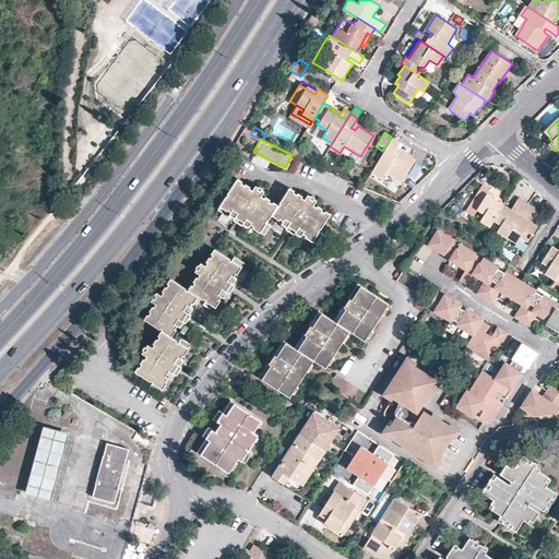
[(399,143),(391,139),(372,171),(382,178),(385,171),(402,181),(415,159),(399,150),(395,156),(393,154),(396,149),(399,143)]
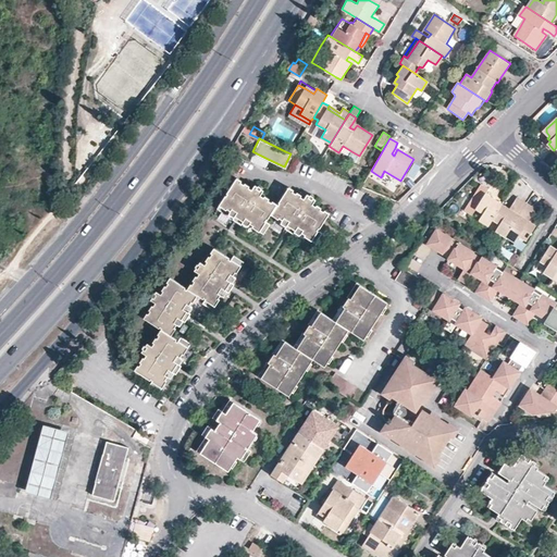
[(304,152),(294,148),(291,153),(300,158),(304,152)]
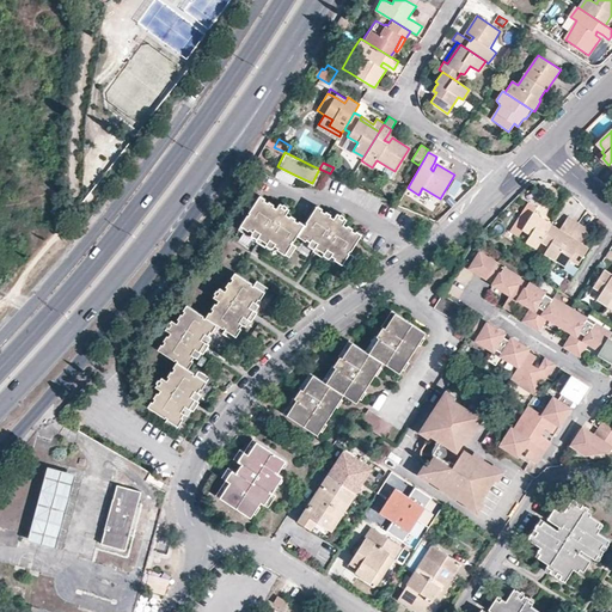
[(291,182),(294,175),(277,166),(274,175),(291,182)]
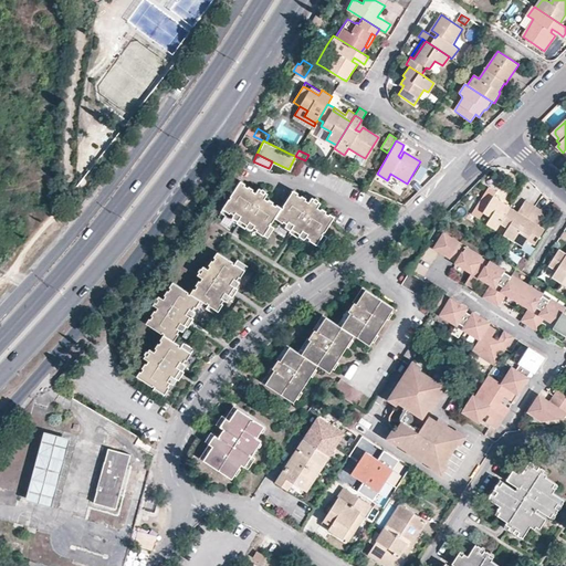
[(365,158),(357,154),(354,160),(353,161),(360,165),(365,158)]
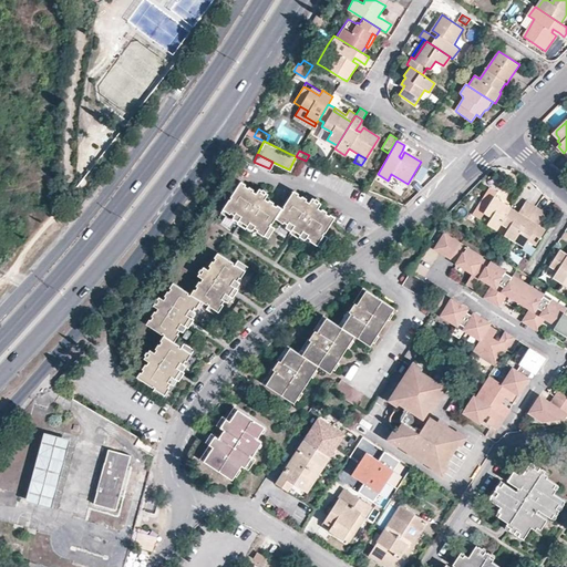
[(424,181),(428,169),(421,168),(418,178),(424,181)]
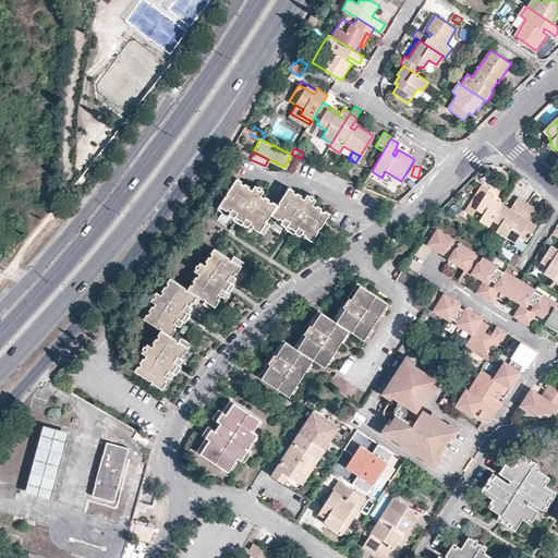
[(255,185),(253,183),(250,187),(246,186),(247,184),(243,181),(242,183),(239,181),(239,179),(234,177),(216,207),(226,214),(228,210),(232,213),(230,217),(232,218),(233,219),(234,217),(239,219),(237,221),(240,222),(242,219),(262,231),(268,221),(265,219),(269,211),(275,202),(270,198),(269,199),(267,196),(263,194),(263,195),(258,194),(262,189),(259,186),(258,187),(255,185)]
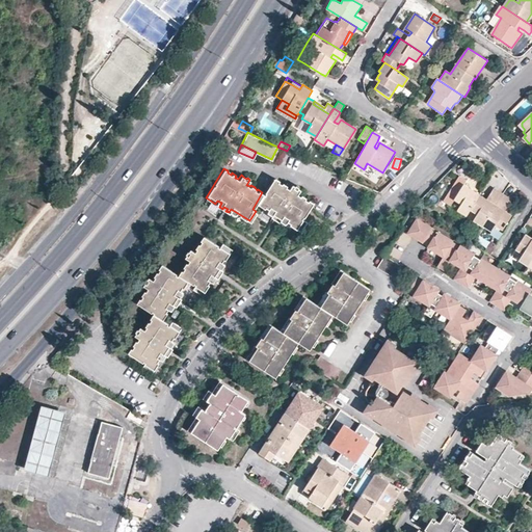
[(273,176),(262,192),(257,202),(271,211),(269,214),(272,216),(273,215),(276,216),(275,218),(278,220),(281,217),(299,229),(306,218),(302,216),(312,200),(308,196),(307,197),(303,196),(304,194),(300,192),(300,193),(296,191),(299,186),(296,184),(295,186),(293,184),(294,183),(291,181),(288,186),(285,184),(286,183),(282,181),(281,182),(277,180),(277,178),(273,176)]
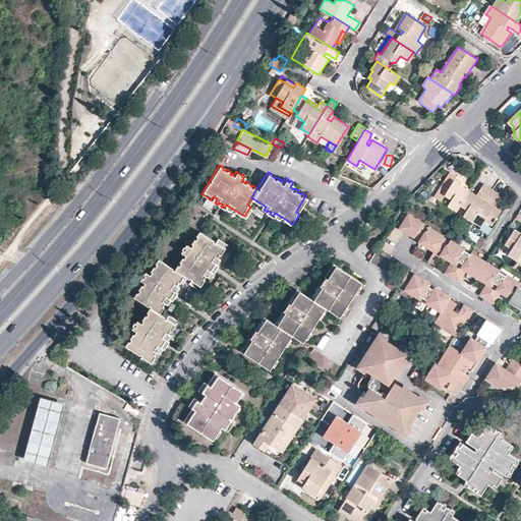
[(459,183),(455,180),(457,176),(450,172),(433,196),(442,201),(445,196),(452,201),(450,207),(458,213),(462,206),(471,192),(472,191),(467,188),(466,189),(461,187),(462,185),(459,183)]
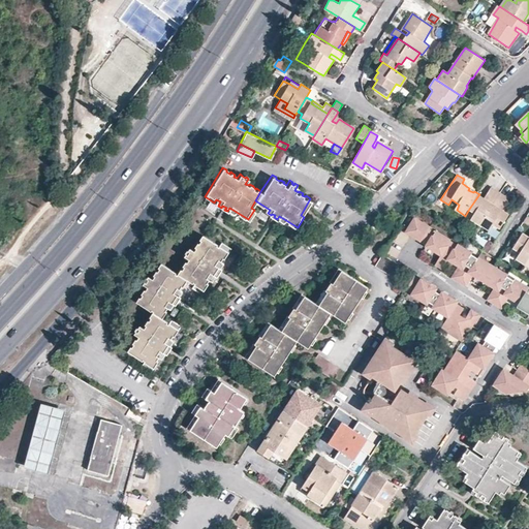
[(483,197),(478,195),(469,209),(475,213),(471,219),(480,225),(501,193),(493,188),(488,195),(490,197),(488,200),(485,199),(483,197)]
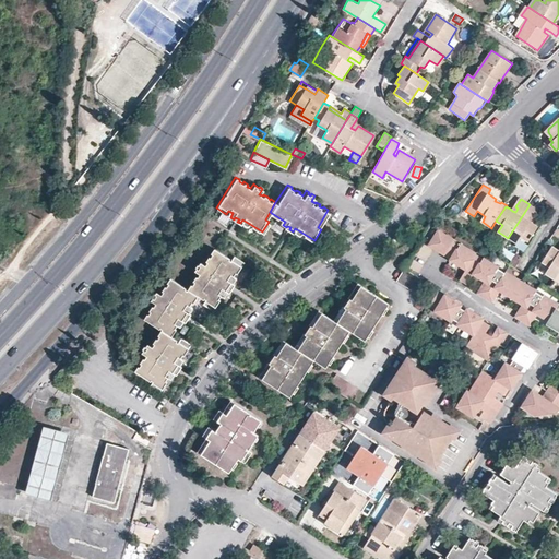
[(550,201),(545,205),(552,212),(556,206),(550,201)]
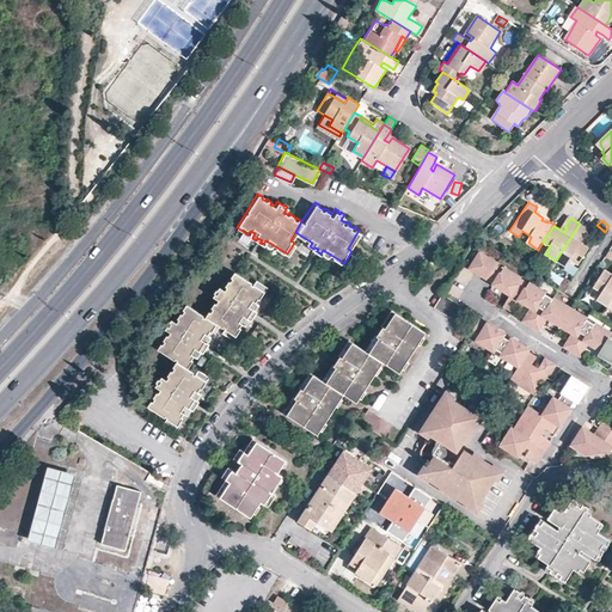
[(580,224),(556,261),(567,268),(571,259),(579,265),(589,249),(581,243),(579,240),(581,238),(583,239),(589,230),(587,228),(580,224)]
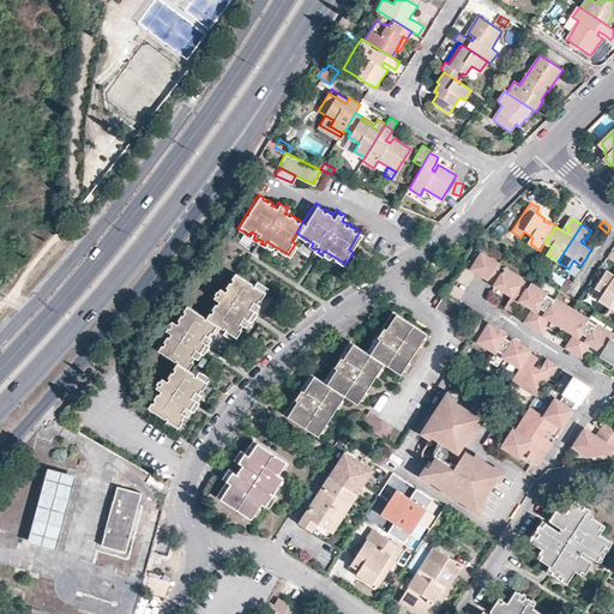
[(497,262),(480,251),(470,268),(494,282),(493,283),(510,294),(504,304),(511,309),(518,299),(531,307),(523,320),(539,330),(547,317),(573,332),(565,345),(581,355),(589,342),(601,349),(599,354),(613,362),(613,339),(609,337),(612,332),(595,321),(593,325),(585,320),(588,318),(553,296),(552,299),(545,295),(546,292),(529,281),(528,283),(519,278),(521,277),(504,266),(503,268),(495,263),(497,262)]
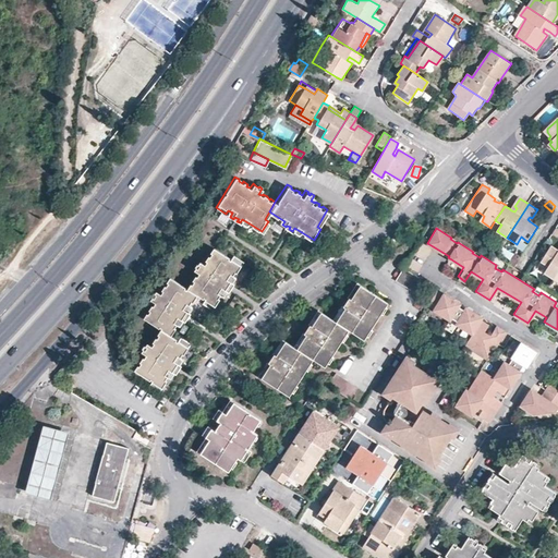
[(555,279),(557,274),(557,250),(557,251),(552,246),(542,262),(549,266),(545,273),(555,279)]
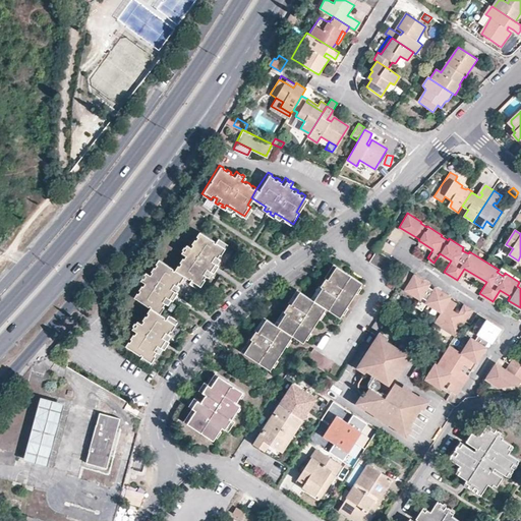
[(175,269),(186,276),(192,279),(190,283),(199,289),(211,272),(214,273),(216,269),(219,265),(217,263),(228,244),(218,237),(215,241),(199,231),(190,246),(187,244),(181,252),(184,254),(175,269)]
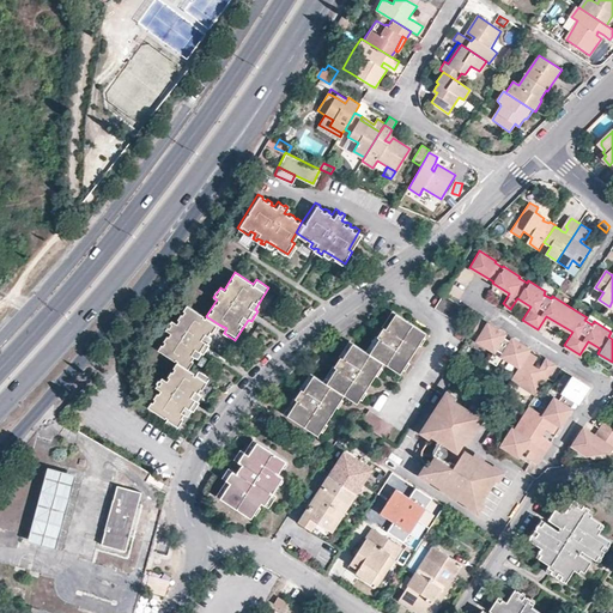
[(568,279),(560,291),(566,295),(574,283),(568,279)]
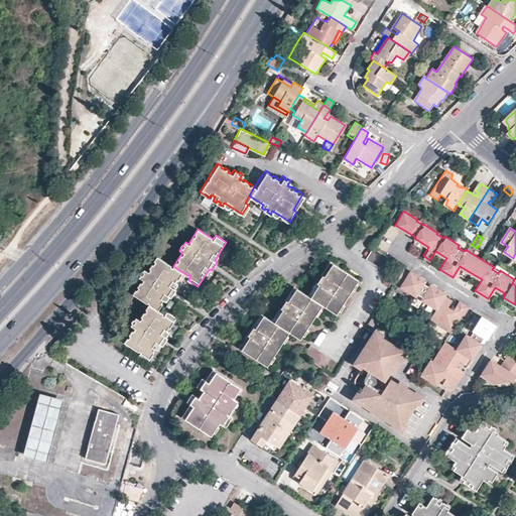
[(394,260),(374,247),(367,259),(387,272),(394,260)]
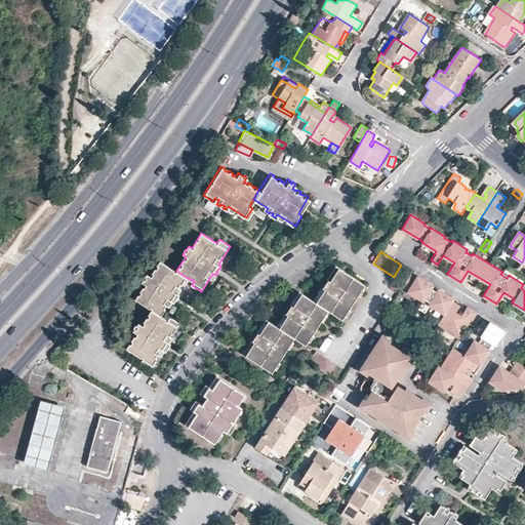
[(176,293),(188,278),(176,271),(160,261),(151,277),(148,274),(143,282),(146,285),(136,299),(153,310),(162,316),(171,301),(175,304),(178,299),(180,295),(176,293)]
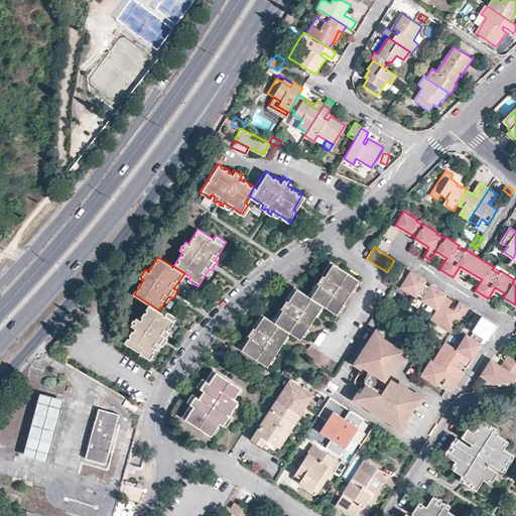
[(325,275),(334,262),(331,260),(321,274),(323,274),(325,275)]
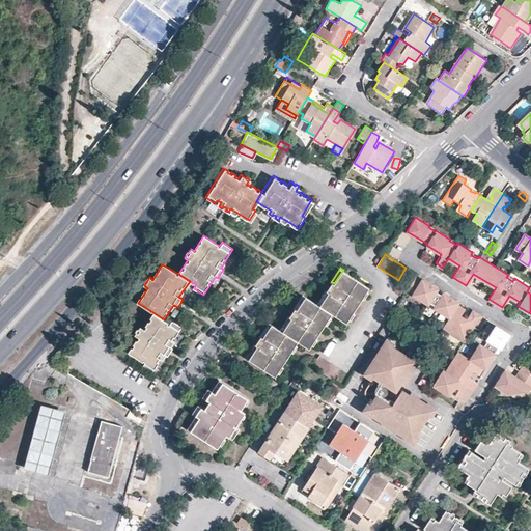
[(369,287),(343,270),(334,283),(332,282),(331,285),(328,289),(330,290),(320,305),(316,303),(306,297),(298,309),(295,307),(292,311),(289,315),(291,317),(283,331),(280,328),(274,325),(266,336),(263,335),(260,339),(256,345),(258,346),(250,360),(277,376),(278,375),(282,368),(292,353),(297,346),(300,341),(310,348),(312,345),(316,338),(327,324),(331,317),(333,313),(347,323),(348,319),(353,314),(362,299),(366,292),(369,287)]
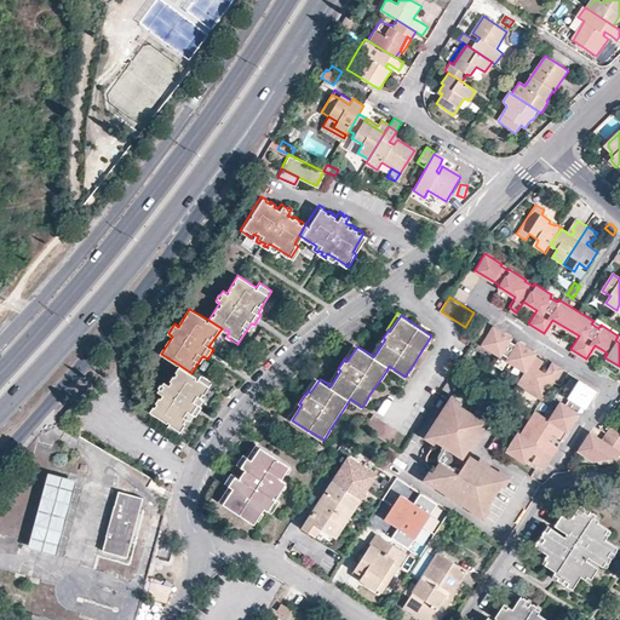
[(491,328),(483,323),(475,338),(482,343),(482,344),(499,355),(493,363),(501,368),(506,360),(523,371),(516,383),(540,399),(560,368),(516,342),(515,344),(507,339),(510,337),(492,326),(491,328)]
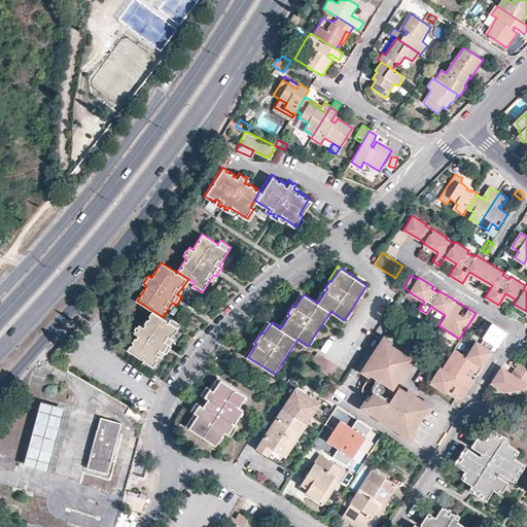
[(324,286),(314,301),(318,303),(327,288),(325,287),(324,286)]
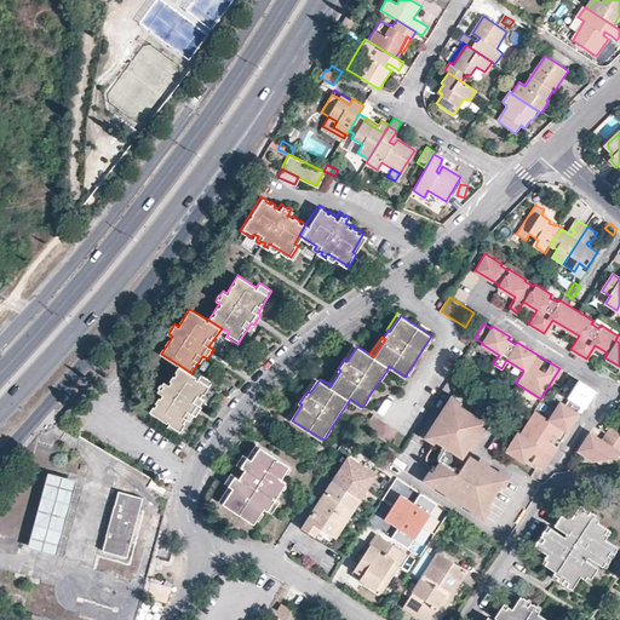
[(343,357),(344,359),(348,361),(357,346),(352,343),(343,357)]
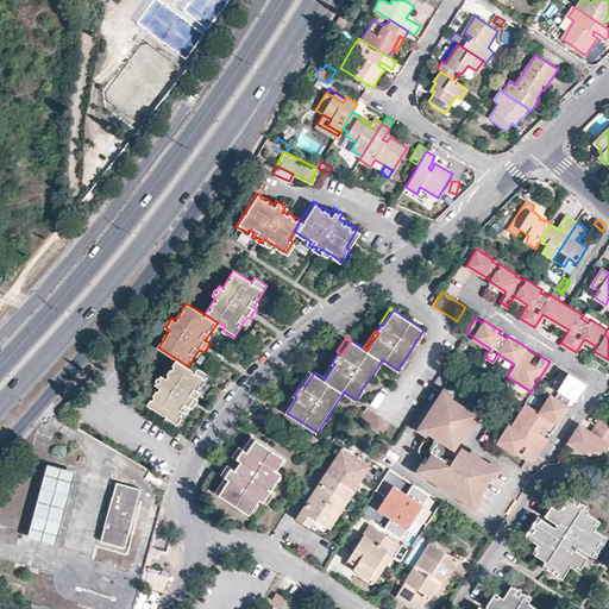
[(196,371),(188,366),(177,359),(165,378),(162,376),(156,385),(159,388),(149,405),(168,418),(165,421),(176,428),(189,407),(194,409),(196,405),(200,400),(195,397),(209,375),(199,368),(196,371)]
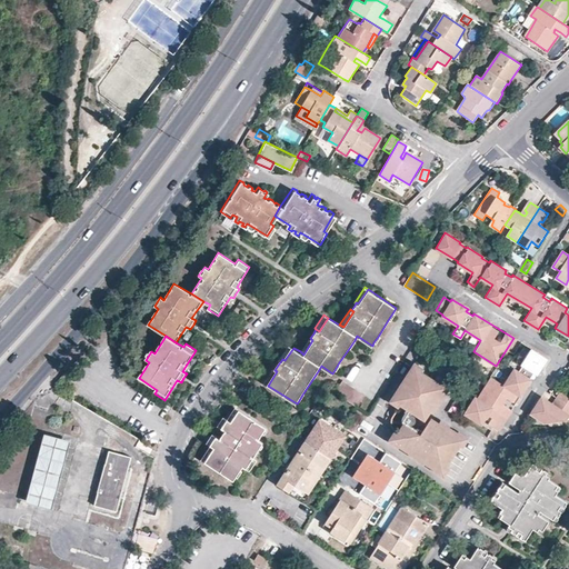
[(309,338),(300,351),(303,355),(312,340),(310,338),(309,338)]
